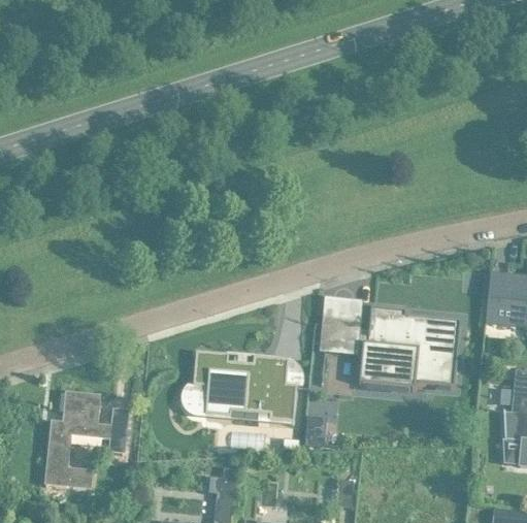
[(526,274),(490,270),(486,311),(492,311),(491,321),(526,325),(526,274)]
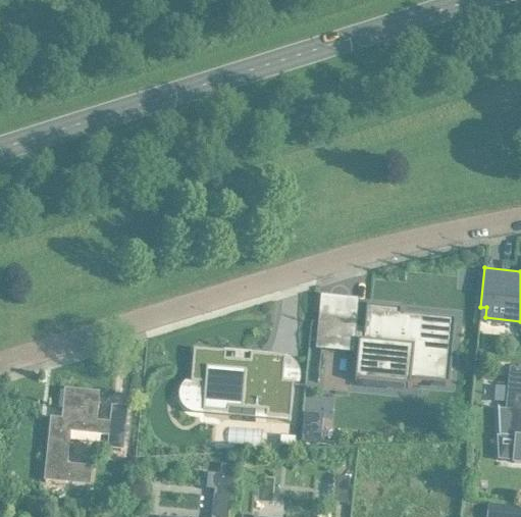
[(389,308),(389,303),(367,301),(365,323),(356,322),(322,319),(320,337),(355,340),(358,340),(355,377),(412,382),(412,380),(411,380),(411,376),(450,380),(456,314),(400,309),(389,308)]
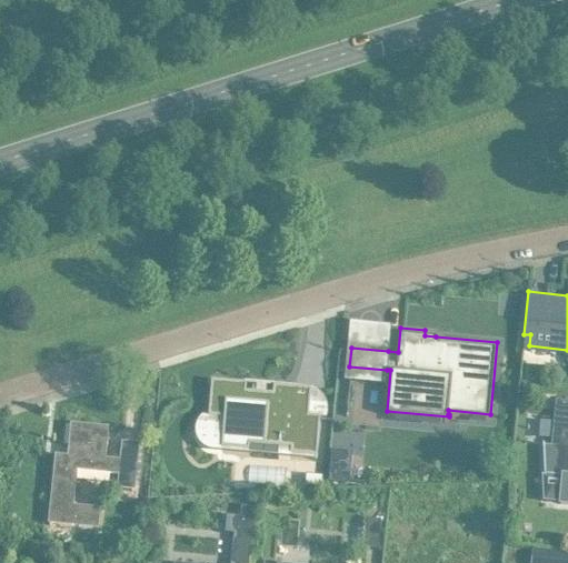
[(249,440),(290,443),(290,450),(316,452),(320,413),(318,413),(308,412),(310,388),(311,384),(273,381),(272,390),(246,388),(247,379),(211,375),(208,412),(223,413),(221,443),(248,445),(249,440)]
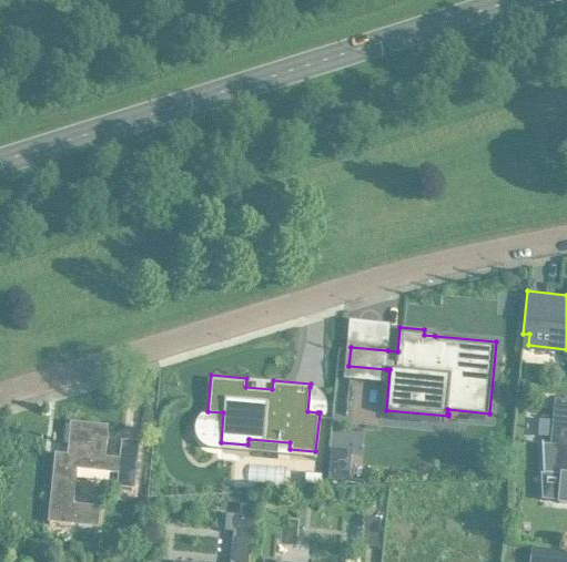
[(566,394),(554,394),(550,438),(544,437),(546,467),(560,468),(558,498),(566,498),(566,394)]
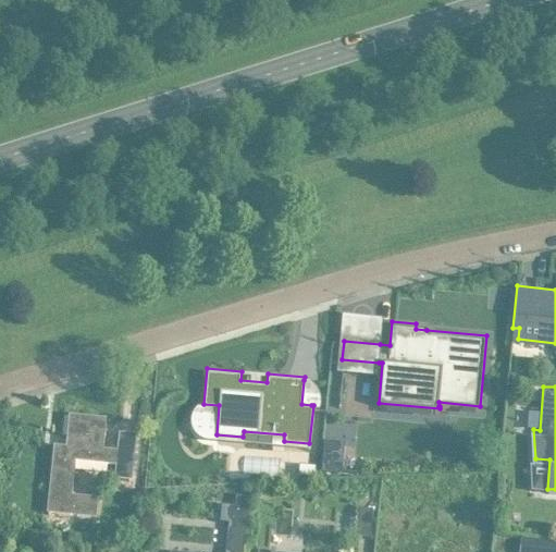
[(65,442),(52,441),(46,508),(96,514),(98,494),(71,492),(74,457),(114,462),(113,475),(131,476),(135,431),(119,429),(118,446),(102,445),(106,415),(69,412),(65,442)]
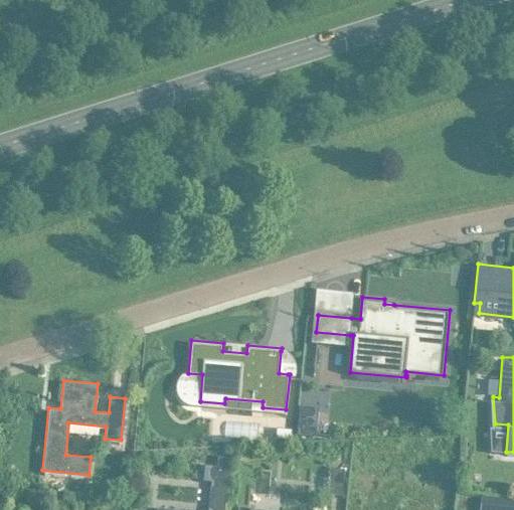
[(316,434),(318,405),(300,403),(297,432),(316,434)]
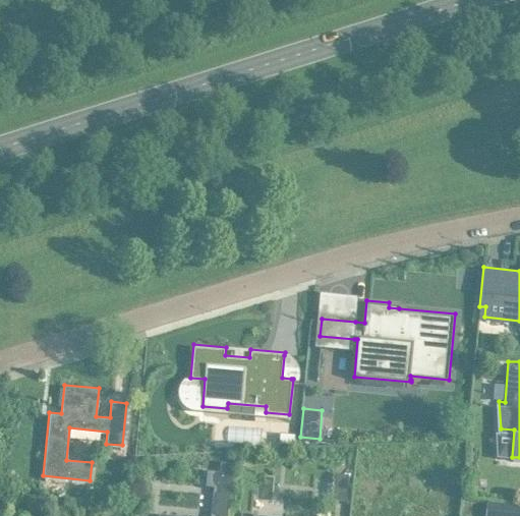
[(280,431),(279,442),(295,442),(295,432),(280,431)]
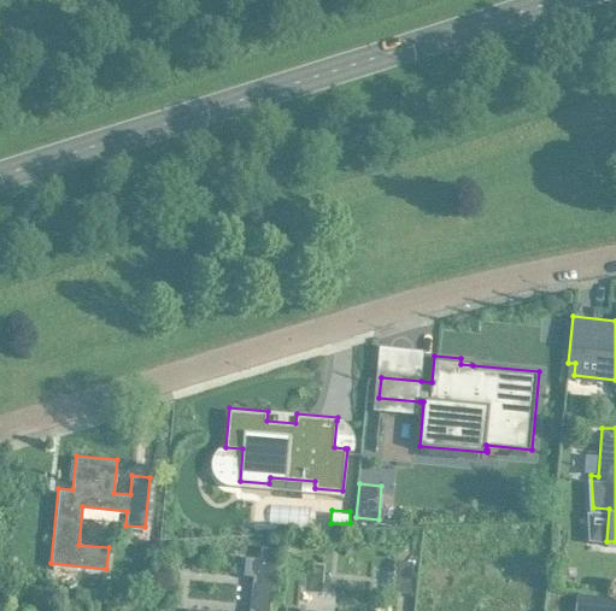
[(298,579),(295,594),(326,600),(328,585),(298,579)]
